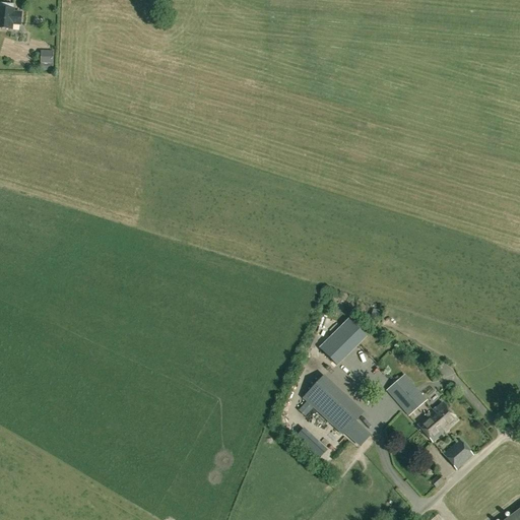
[(3,6),(0,6),(0,28),(11,29),(12,24),(20,25),(21,13),(13,12),(13,10),(13,5),(3,4),(3,6)]
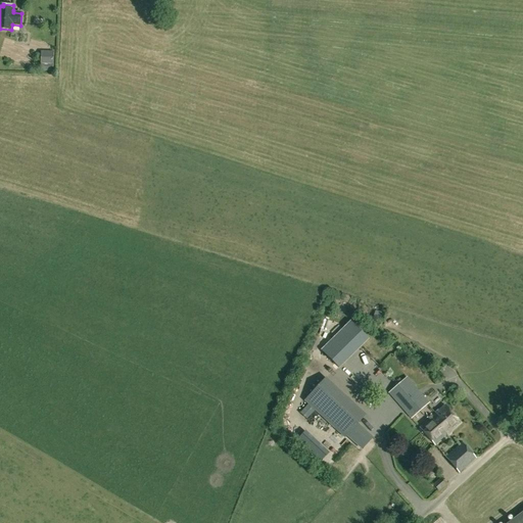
[(397,327),(400,321),(395,318),(392,324),(397,327)]
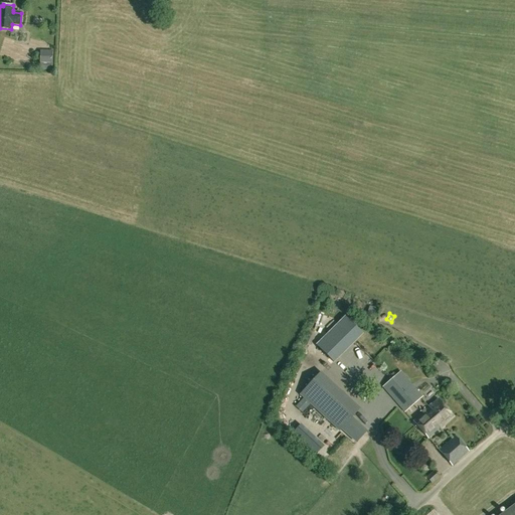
[(345,317),(317,345),(333,362),(362,334),(345,317)]
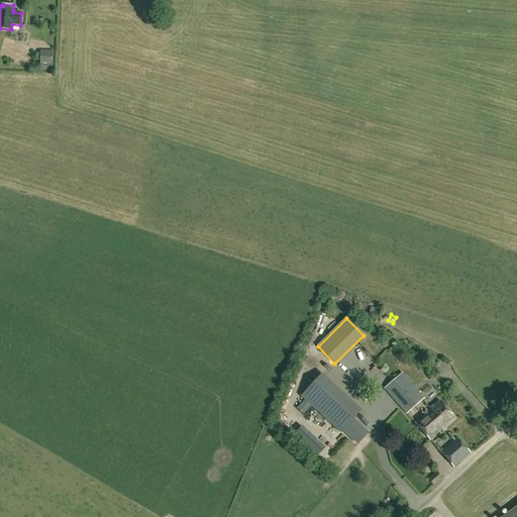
[(367,362),(359,364),(363,371),(370,368),(367,362)]
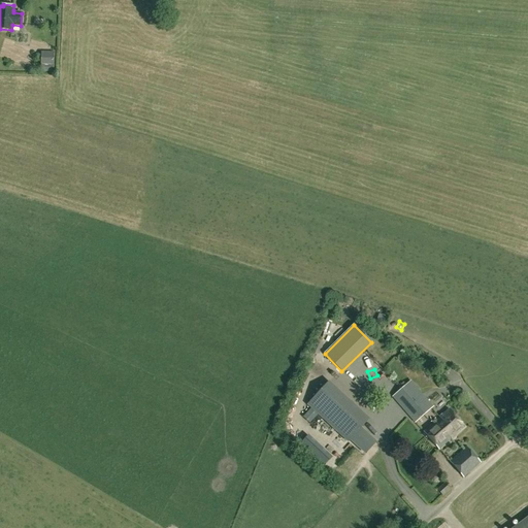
[(329,382),(307,404),(348,441),(350,439),(365,454),(376,441),(361,428),(369,419),(329,382)]
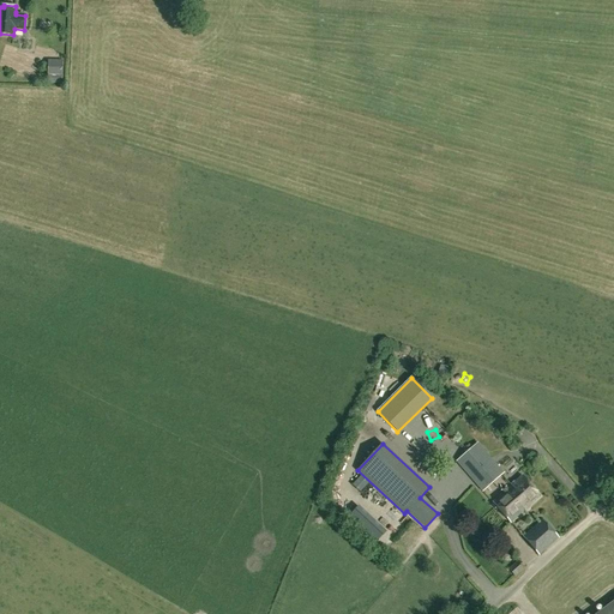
[(457,462),(482,491),(503,473),(477,444),(457,462)]
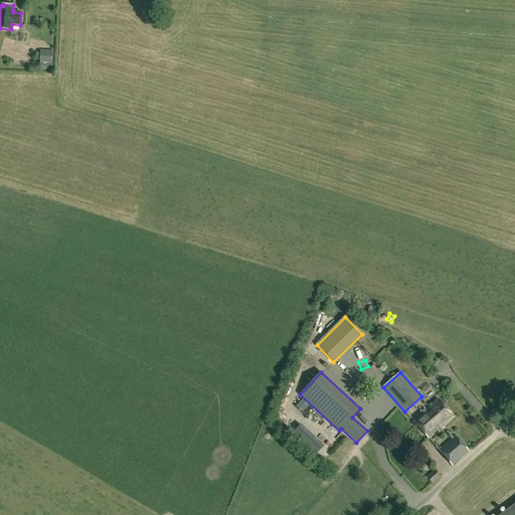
[(439,399),(431,405),(428,407),(430,407),(413,421),(428,439),(454,416),(439,399)]
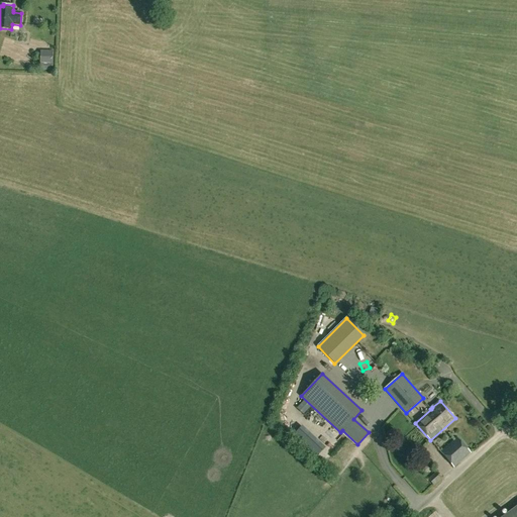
[(305,410),(296,419),(302,425),(311,417),(305,410)]
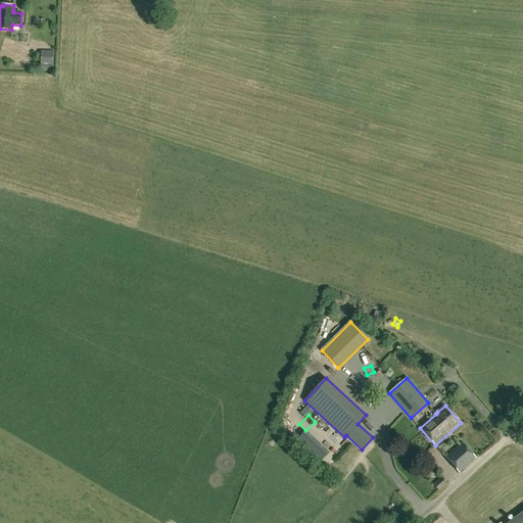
[(462,442),(445,457),(460,473),(476,459),(462,442)]
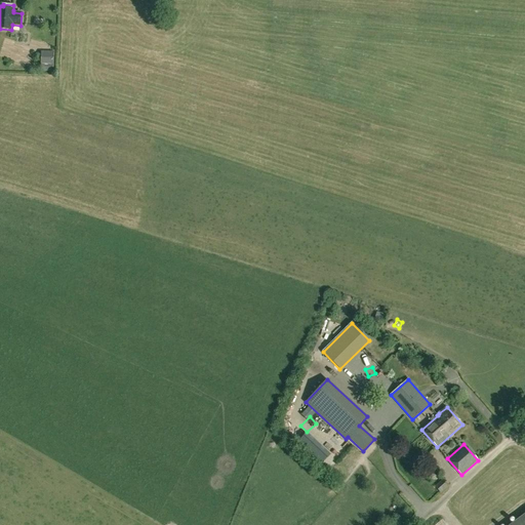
[(435,487),(440,493),(448,486),(443,480),(435,487)]
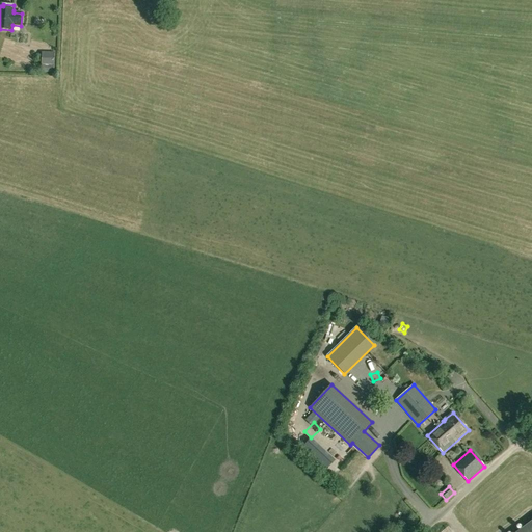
[(531,531),(531,522),(517,531),(531,531)]
